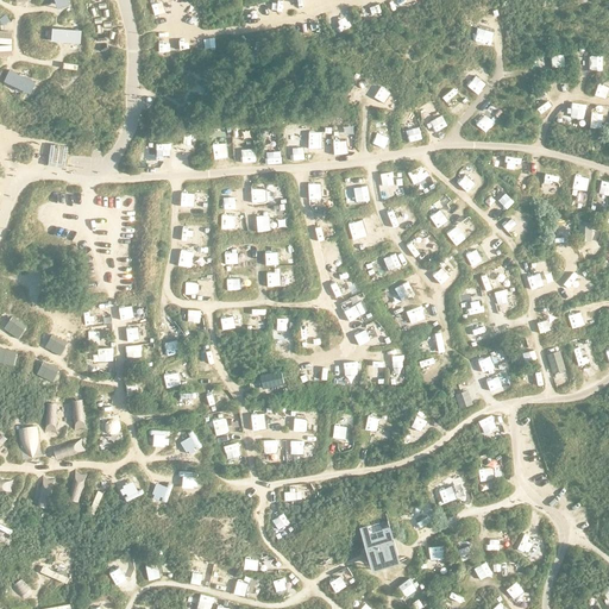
[(81,30),(52,27),(51,41),(80,43),(81,30)]
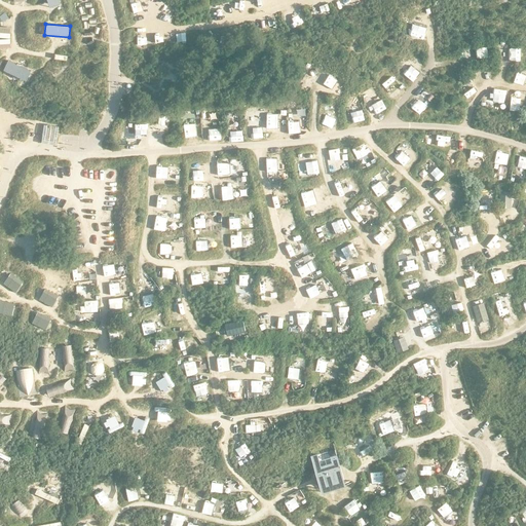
[(0,36),(9,37),(10,26),(0,25),(0,36)]
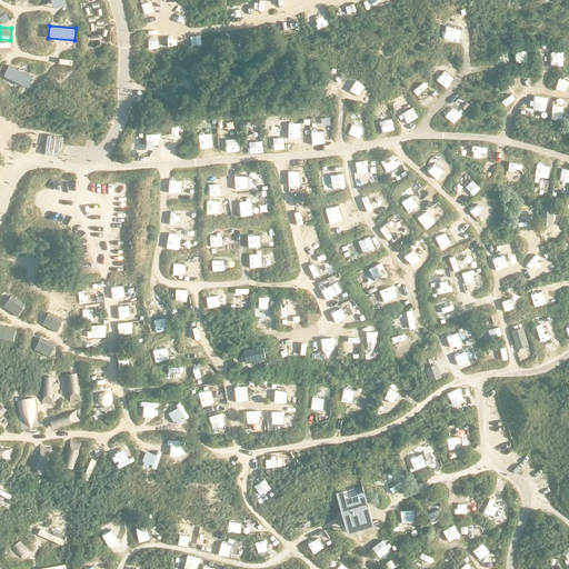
[(443,29),(443,42),(459,42),(459,29),(443,29)]
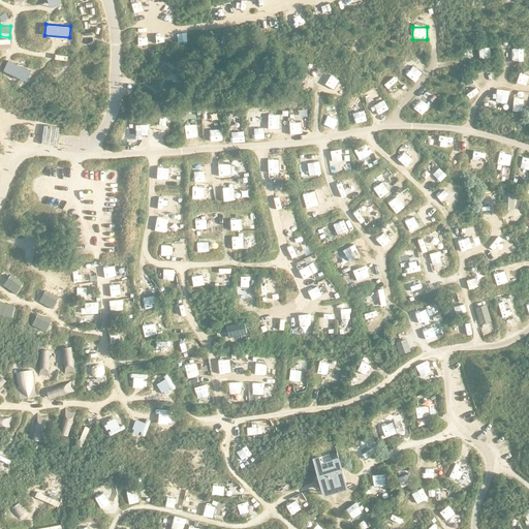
[(0,47),(10,47),(9,38),(0,37),(0,47)]
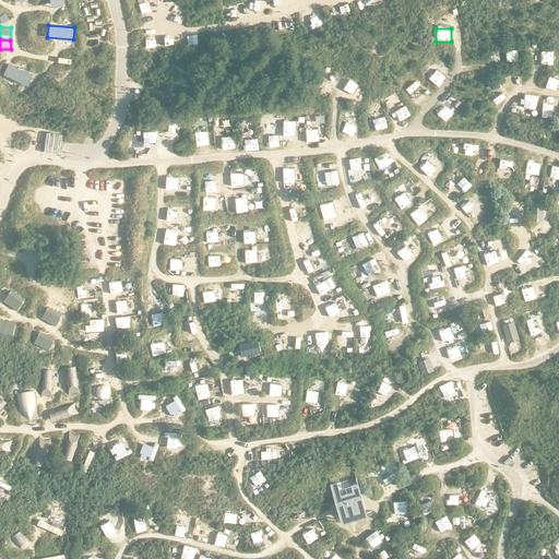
[(518,49),(507,51),(509,62),(520,59),(518,49)]
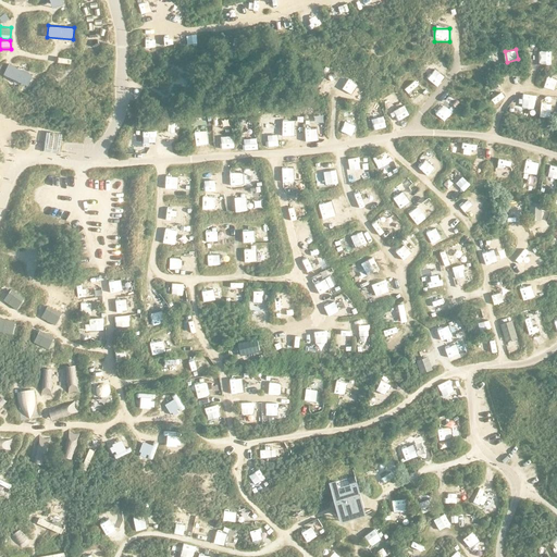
[(542,63),(554,63),(554,50),(542,50),(542,63)]
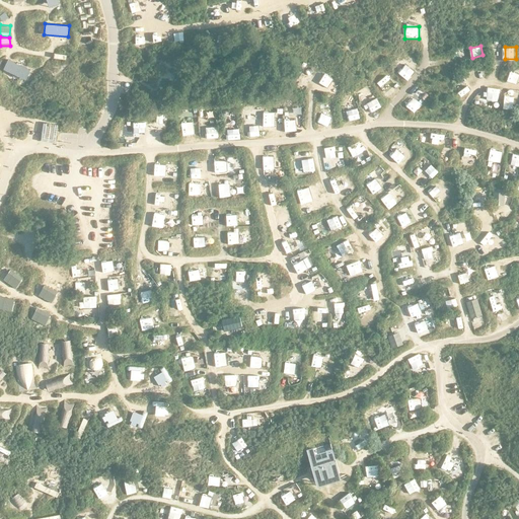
[(8,59),(3,69),(26,78),(30,68),(8,59)]
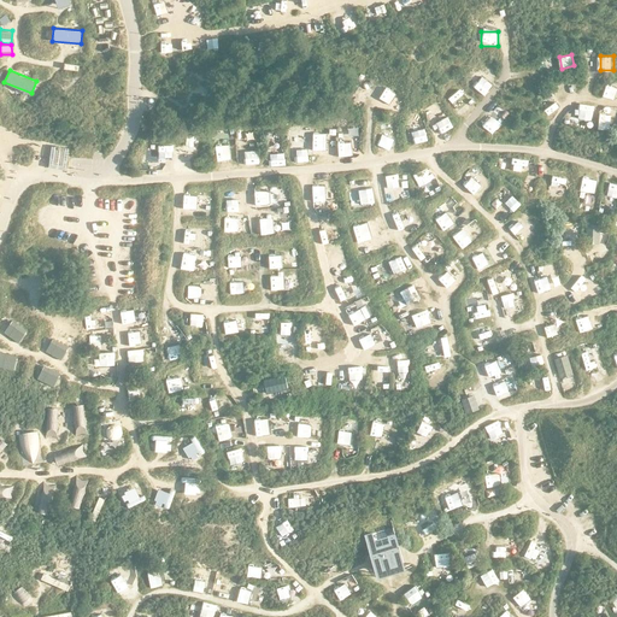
[(483,94),(492,83),(481,75),(472,86),(483,94)]
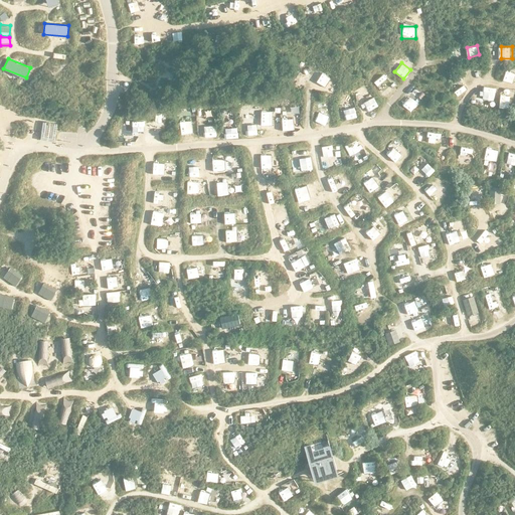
[(503,78),(512,81),(514,72),(514,71),(506,69),(503,78)]
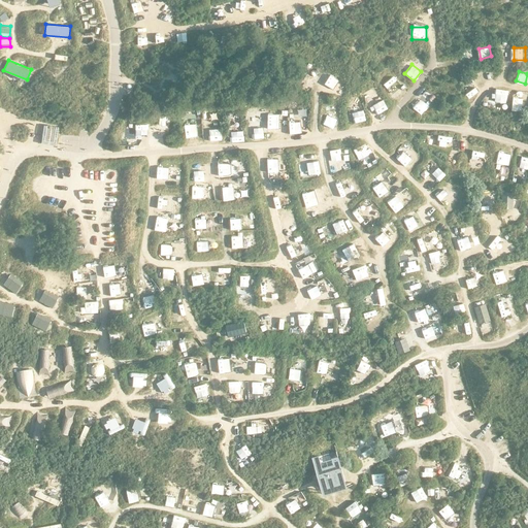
[(312,91),(314,80),(303,79),(302,90),(312,91)]
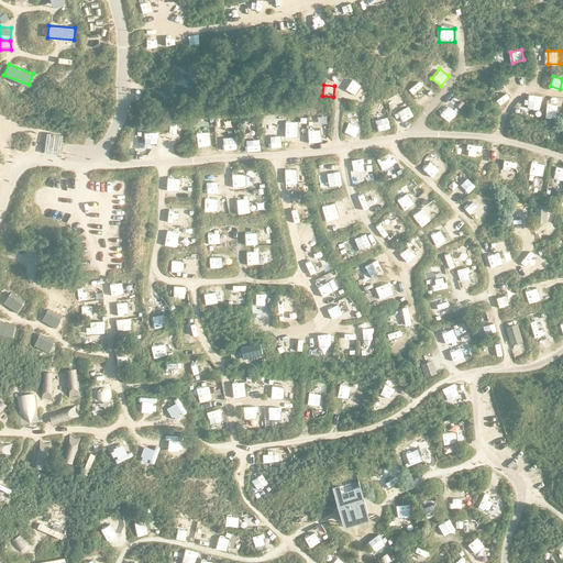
[(345,98),(356,99),(356,88),(346,87),(345,98)]
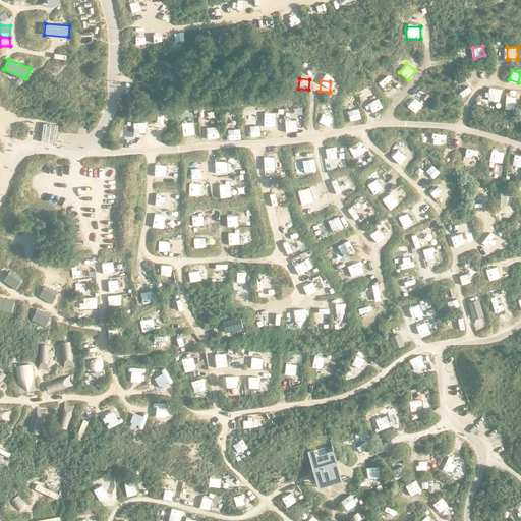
[(388,97),(397,90),(391,80),(382,88),(388,97)]
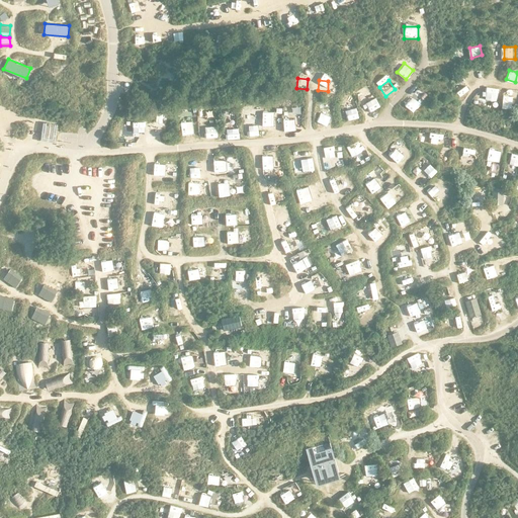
[(484,100),(497,100),(498,87),(485,87),(484,100)]
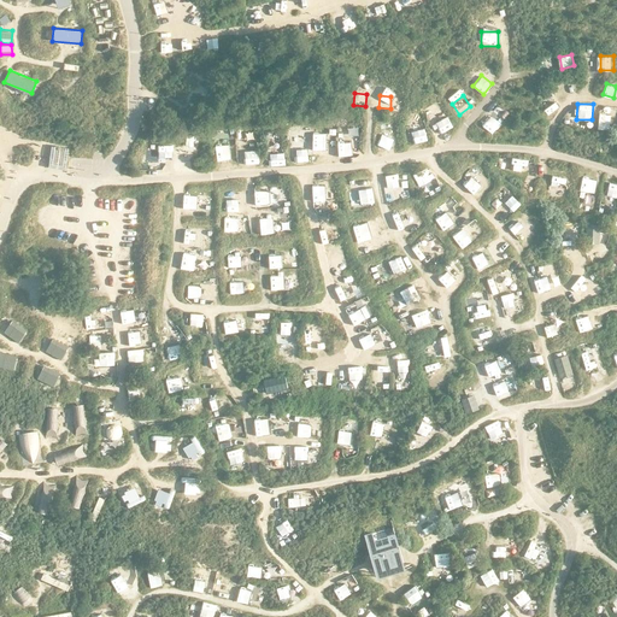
[(485,113),(479,124),(488,130),(495,119),(485,113)]
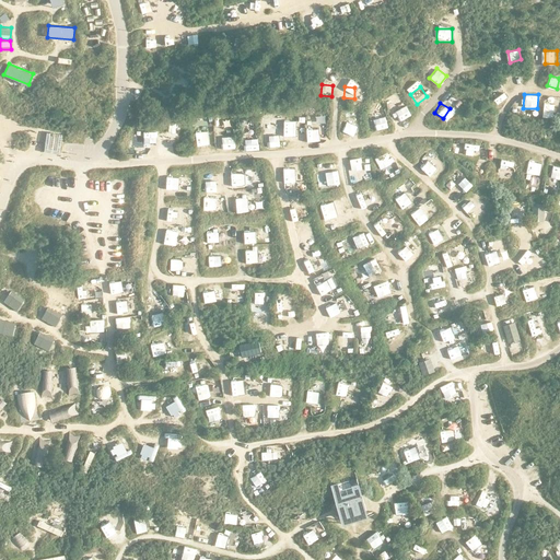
[(552,116),(552,105),(541,104),(541,116),(552,116)]
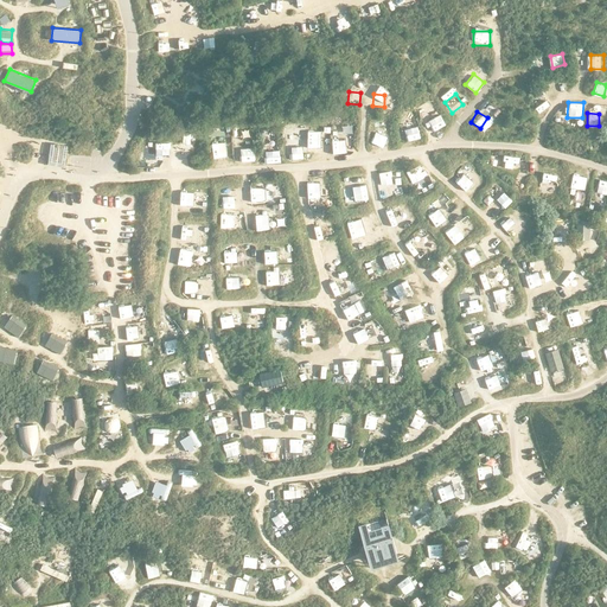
[(428,135),(442,131),(440,126),(426,129),(428,135)]
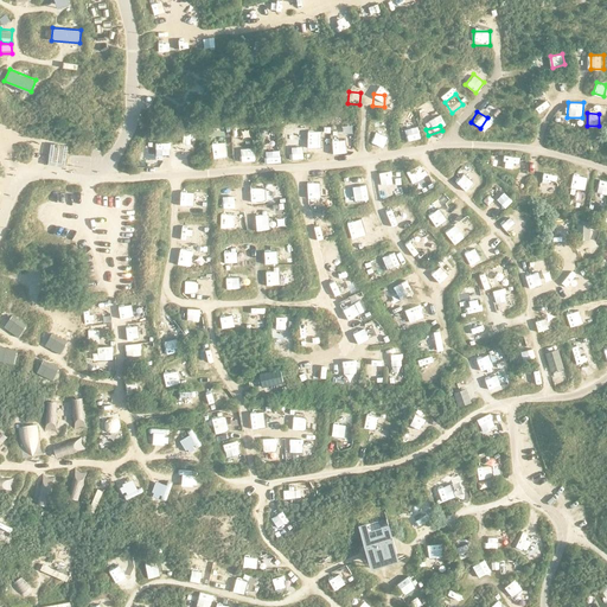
[(402,142),(415,141),(414,127),(401,128),(402,142)]
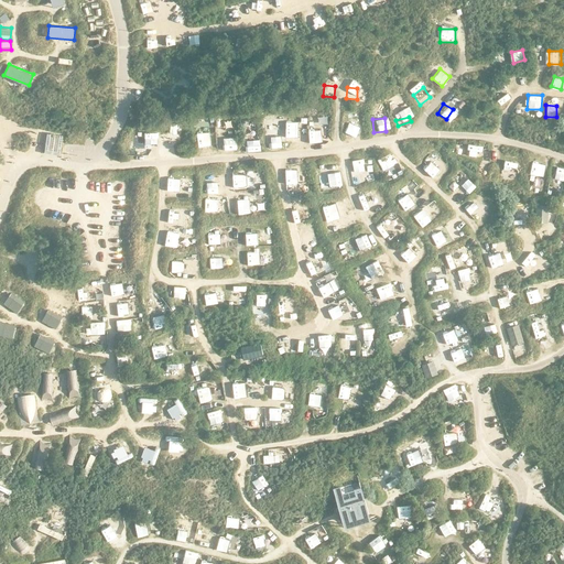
[(197,132),(214,131),(214,119),(197,120),(197,132)]
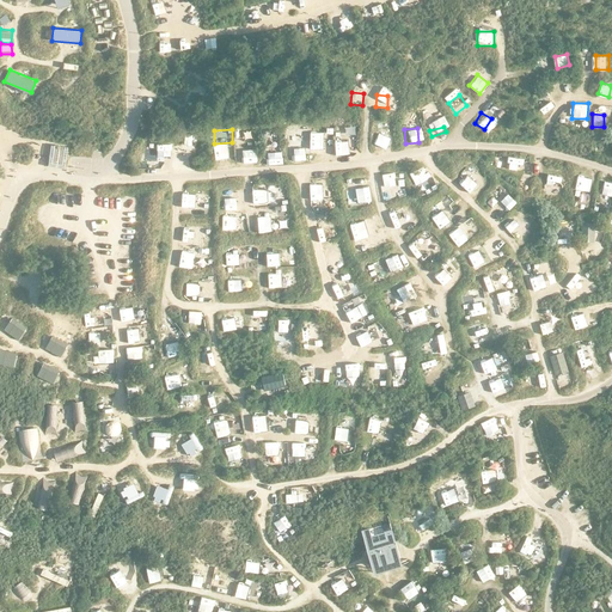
[(391,133),(379,135),(381,147),(393,144),(391,133)]
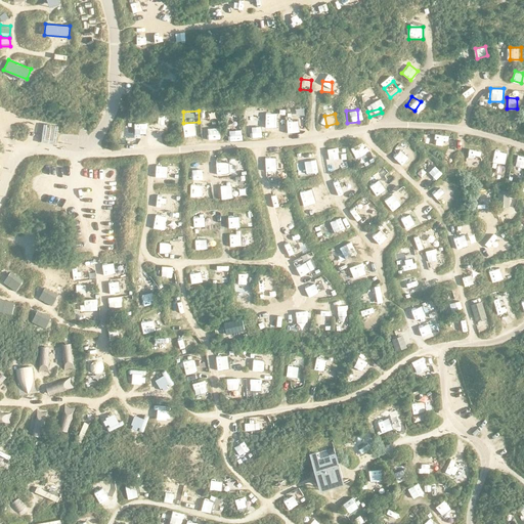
[(277,117),(266,117),(266,131),(278,130),(277,117)]
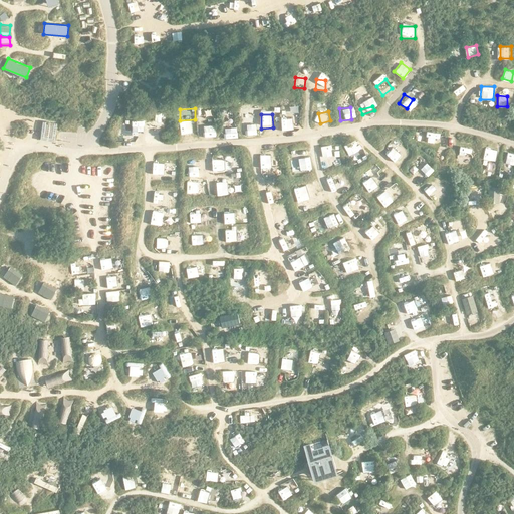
[(297,117),(285,117),(286,130),(297,130),(297,117)]
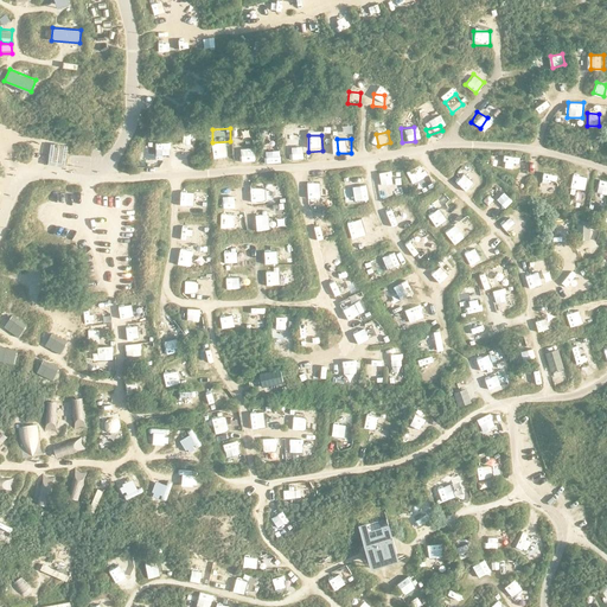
[(157,153),(170,152),(170,141),(157,141),(157,153)]
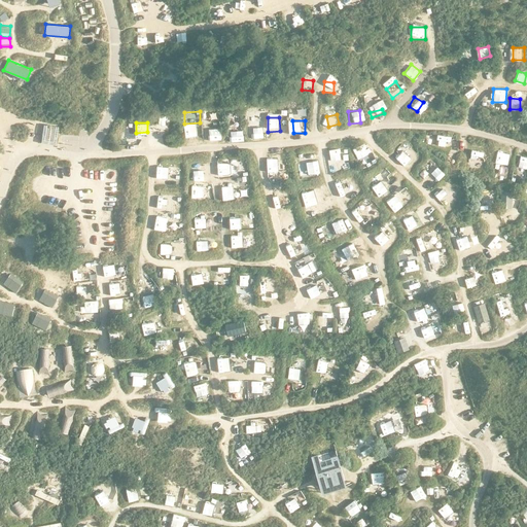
[(57,144),(58,126),(44,124),(41,142),(57,144)]
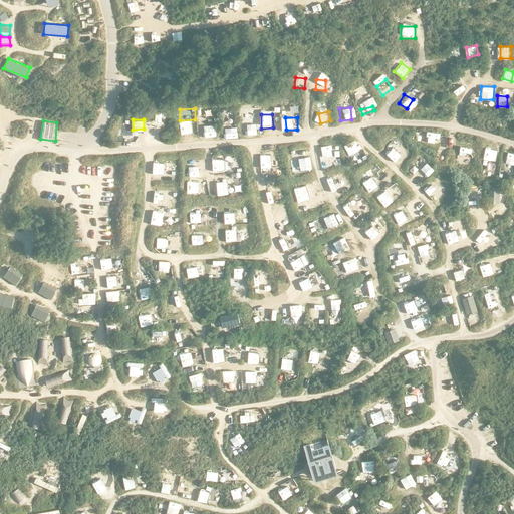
[(255,121),(246,121),(247,134),(256,134),(255,121)]
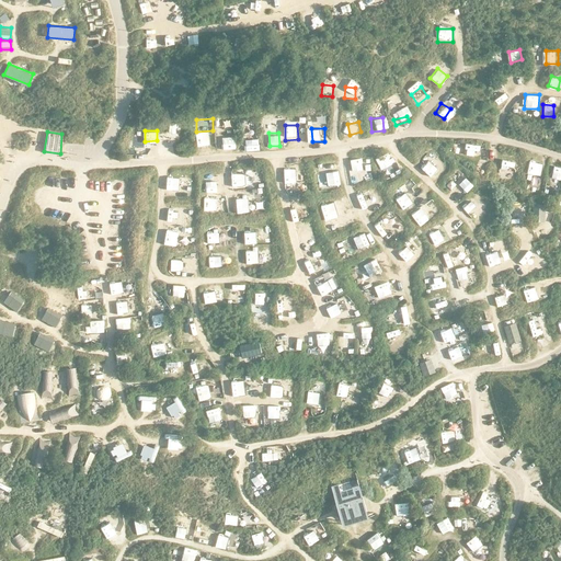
[(222,137),(224,149),(237,147),(235,135),(222,137)]
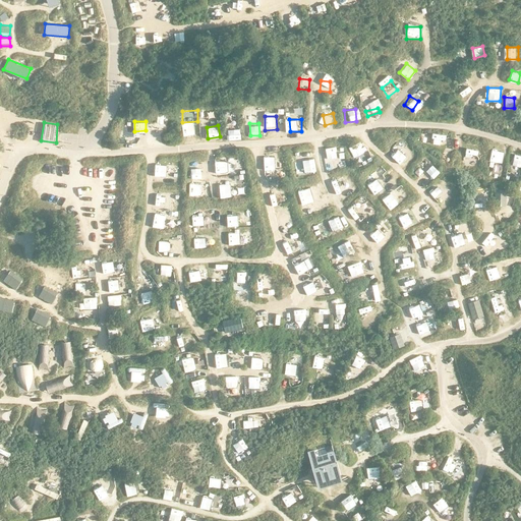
[(227,128),(227,138),(240,138),(240,128),(227,128)]
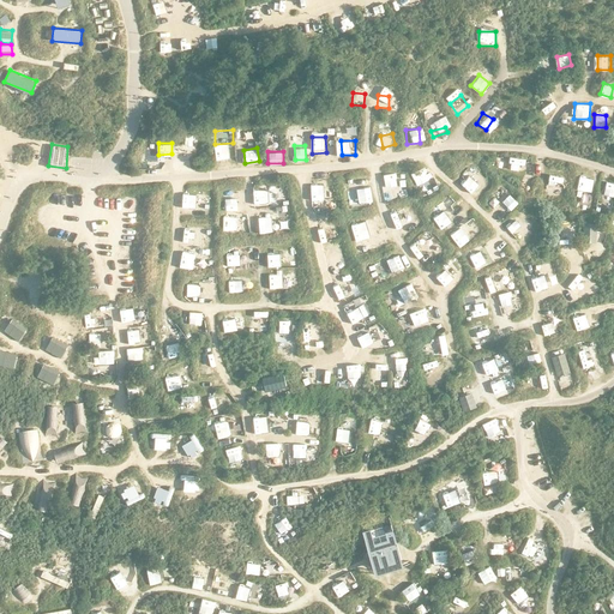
[(417,185),(422,182),(427,192),(437,186),(426,167),(411,175),(417,185)]
